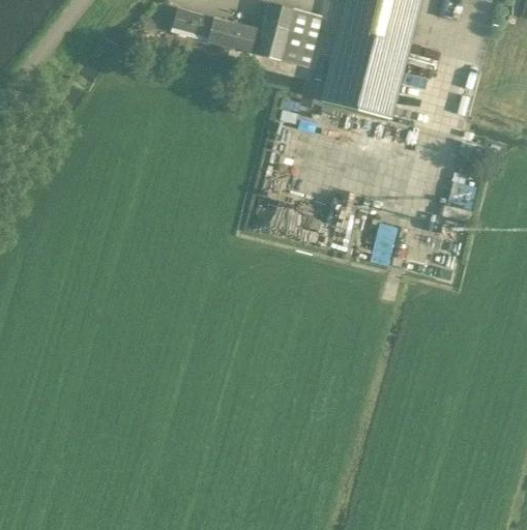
[(350,0),(329,84),(396,100),(420,0),(350,0)]
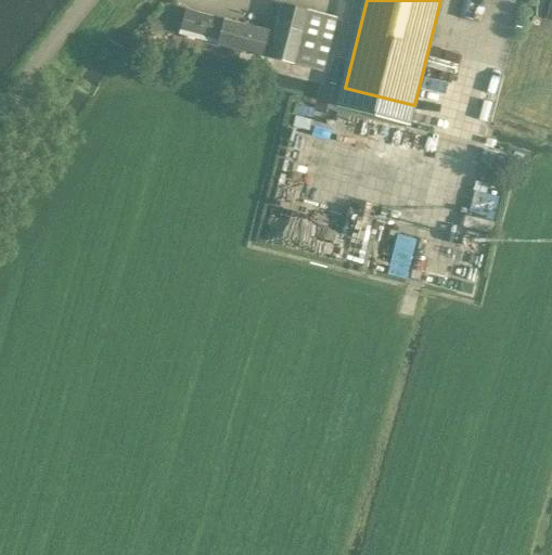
[(188,9),(181,34),(270,56),(269,57),(295,64),(295,63),(324,72),(338,18),(283,3),(276,33),(188,9)]
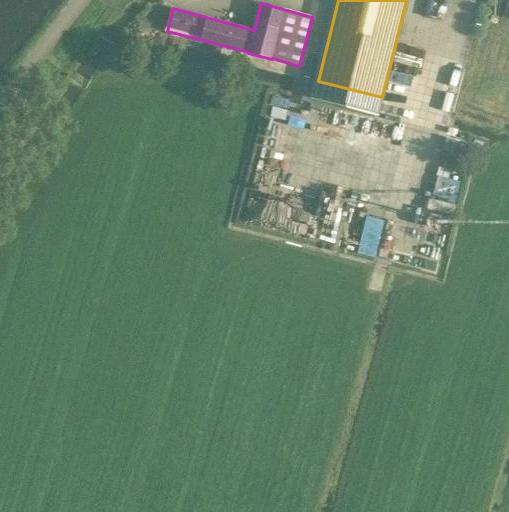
[(302,79),(296,102),(309,105),(314,82),(302,79)]
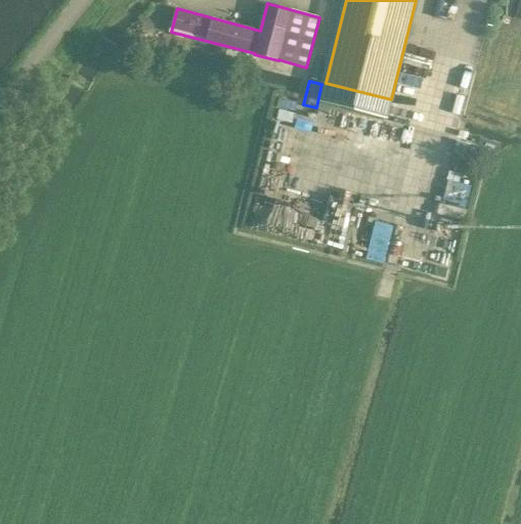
[(454,200),(468,203),(472,186),(459,183),(454,200)]
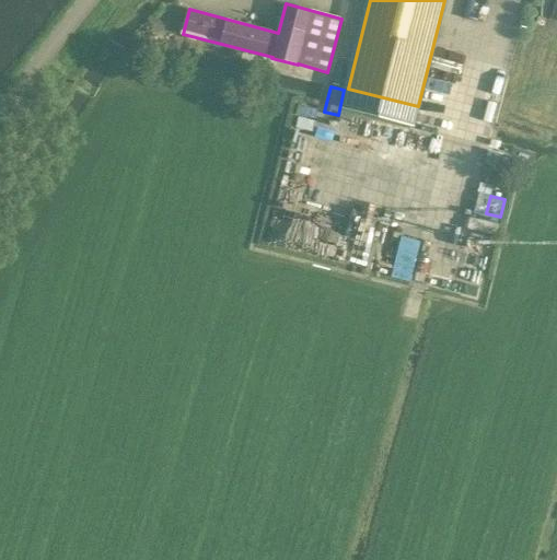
[(413,281),(418,237),(397,235),(392,279),(413,281)]
